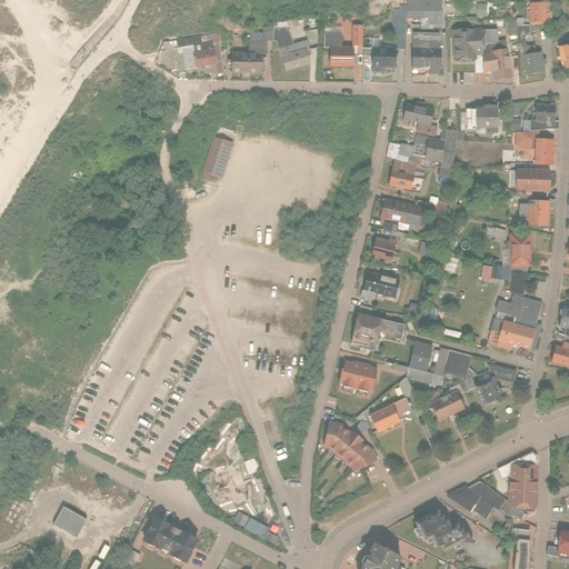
[(427,23),(443,23),(443,0),(408,0),(408,16),(427,16),(427,23)]
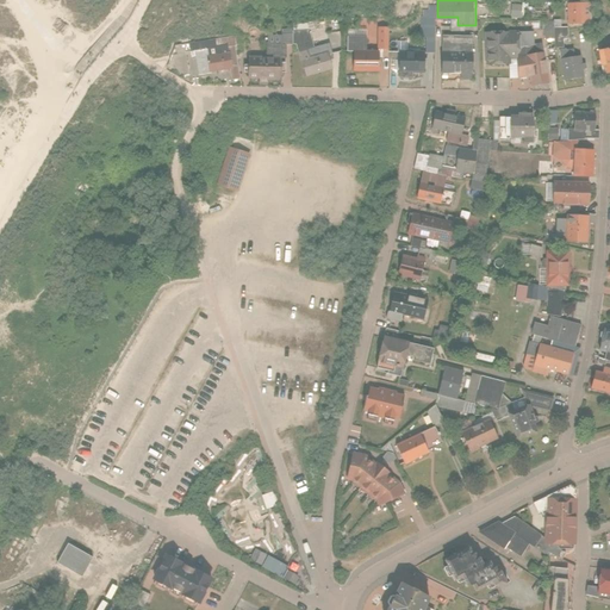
[(592,1),(571,1),(572,24),(592,23),(592,1)]
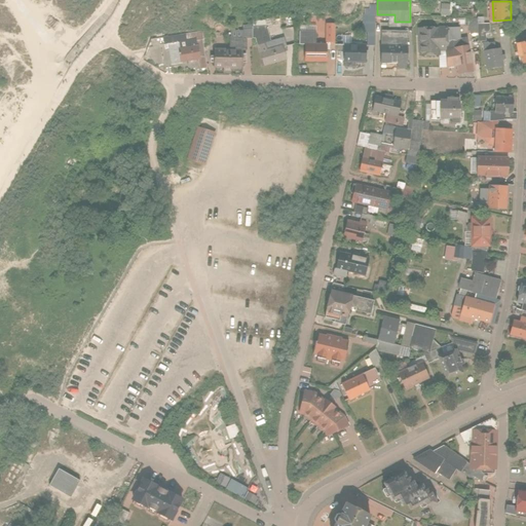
[(443,3),(442,14),(451,15),(451,4),(443,3)]
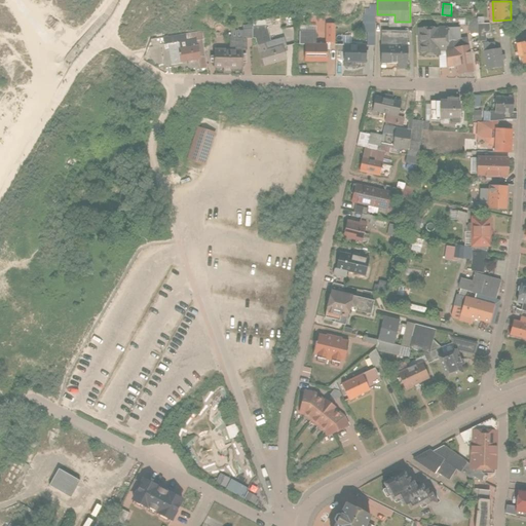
[(421,24),(422,55),(440,54),(440,47),(448,46),(447,23),(421,24)]
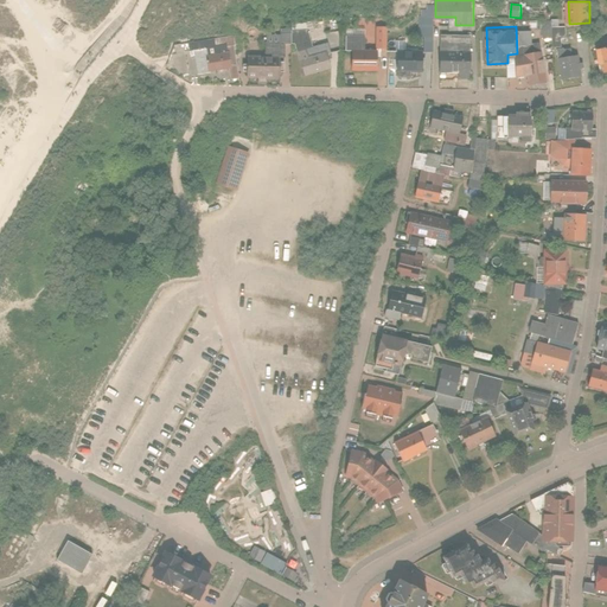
[(195,50),(205,48),(231,44),(229,30),(192,36),(195,50)]
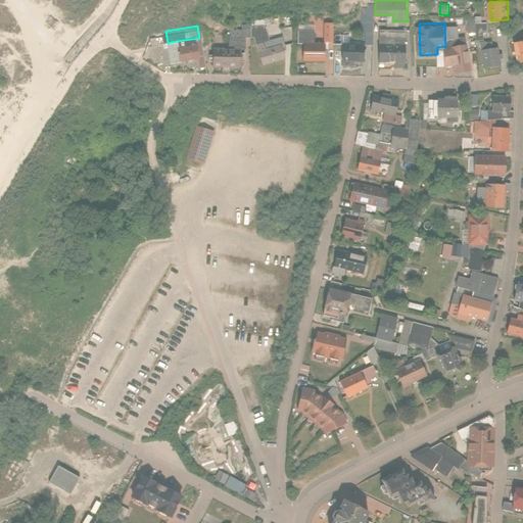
[(314,27),(298,26),(298,41),(305,41),(304,59),(327,60),(328,40),(313,40),(314,27)]
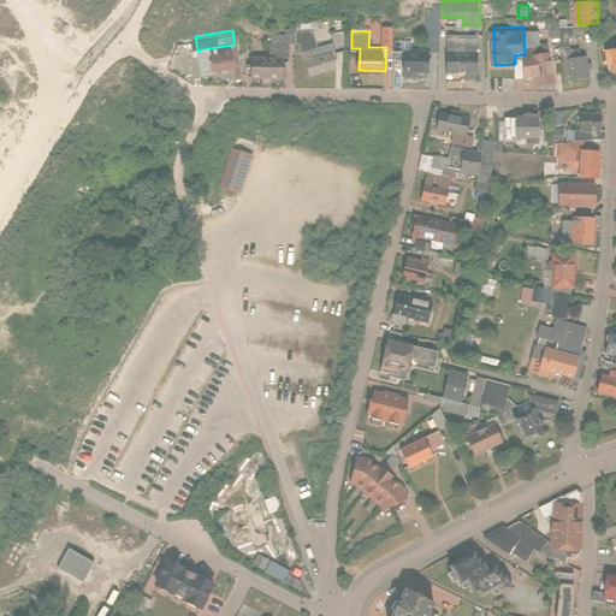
[(480,52),(480,34),(446,33),(446,51),(480,52)]
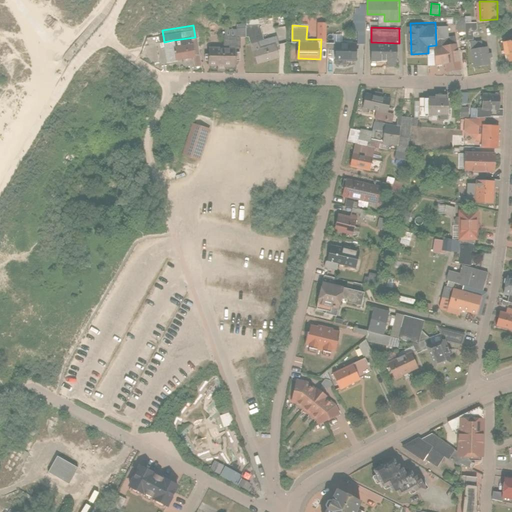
[(173,40),(176,57),(198,54),(195,37),(173,40)]
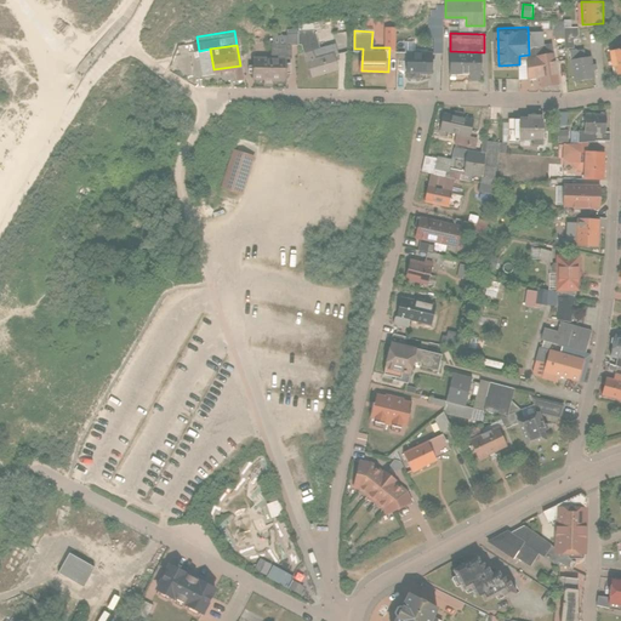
[(342,46),(307,55),(312,75),(343,67),(340,55),(343,55),(342,46)]
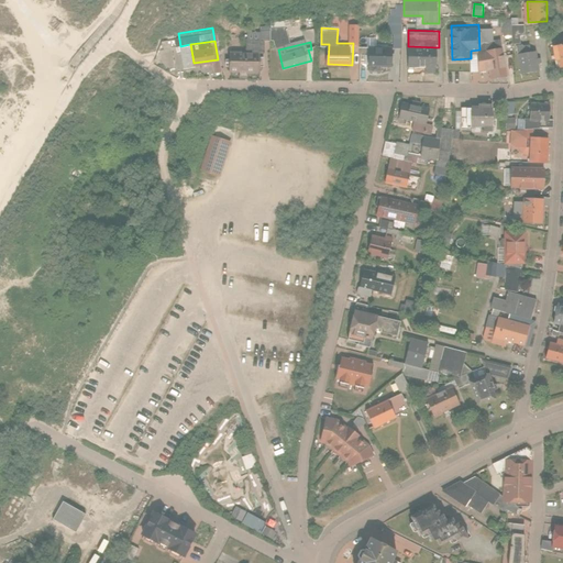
[(394,45),(368,45),(368,67),(394,66),(394,45)]
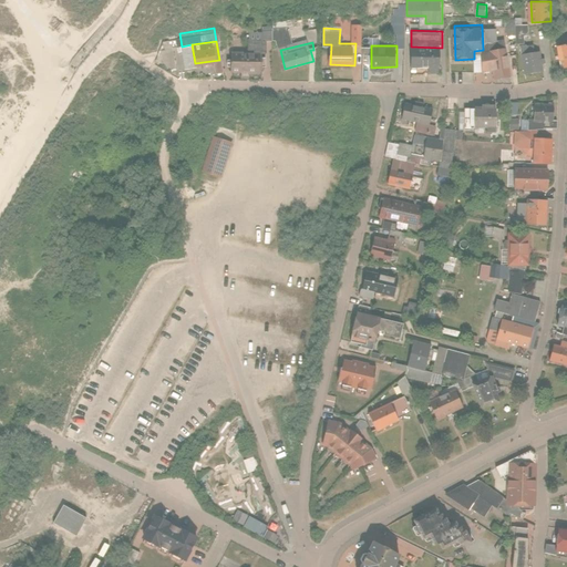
[(411,71),(441,72),(442,48),(411,47),(411,71)]
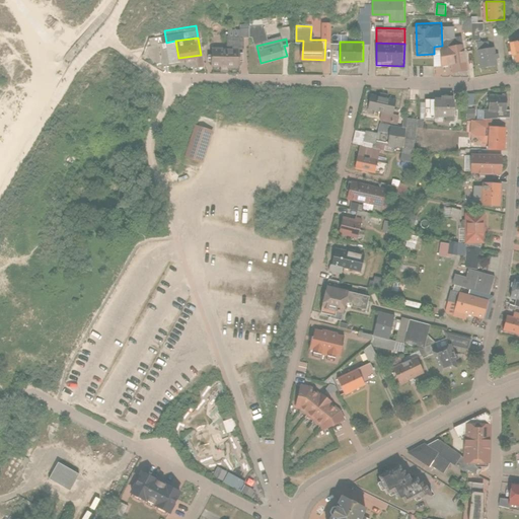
[(454,72),(469,71),(467,45),(438,48),(440,68),(453,66),(454,72)]
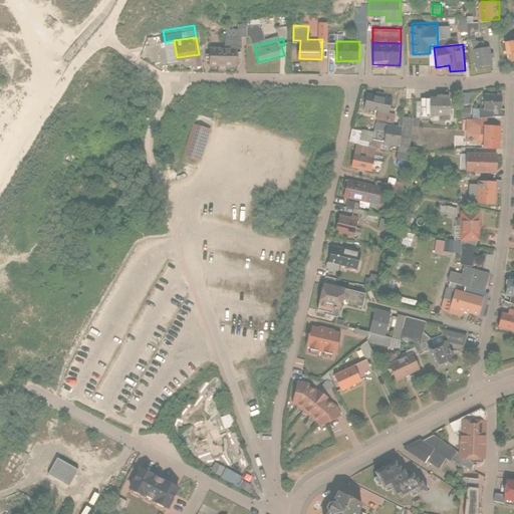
[(239,64),(239,45),(212,45),(212,64),(215,67),(219,67),(221,64),(239,64)]
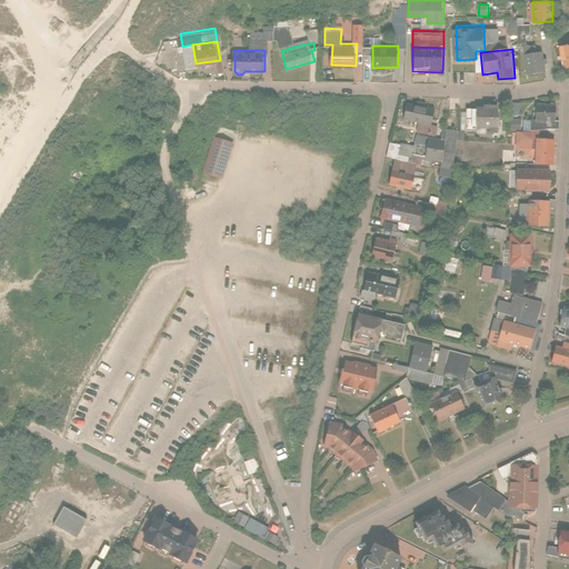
[(543,51),(523,55),(527,75),(547,72),(543,51)]
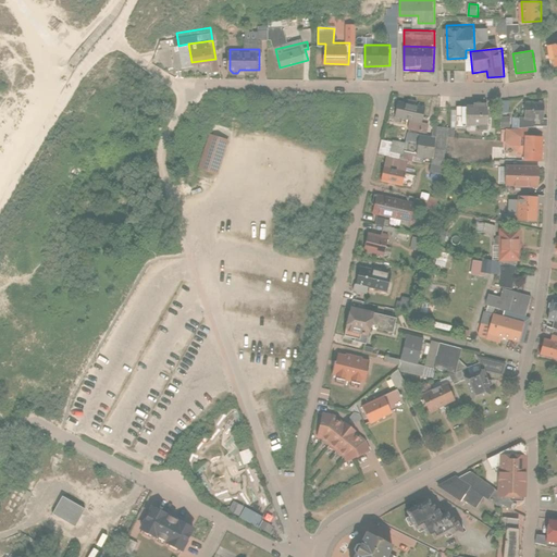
[(429,104),(396,98),(393,114),(412,120),(424,122),(429,104)]
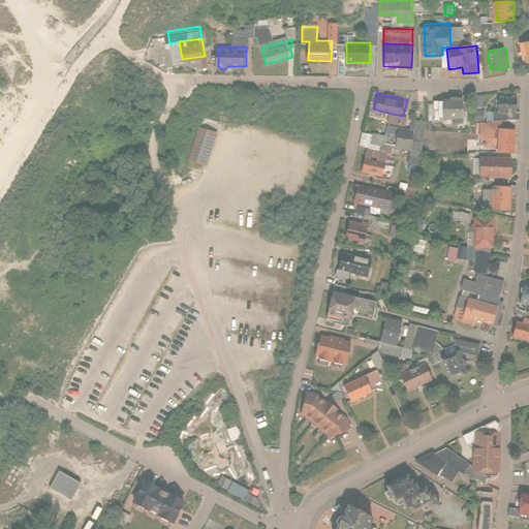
[(517,94),(497,94),(497,110),(517,109),(517,94)]
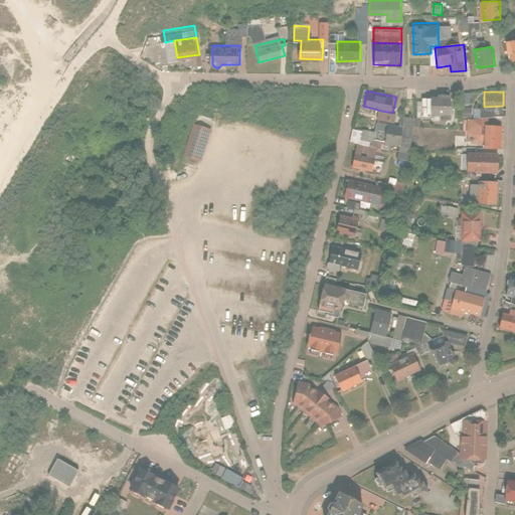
[(455,96),(418,95),(418,115),(446,116),(446,120),(454,121),(455,96)]
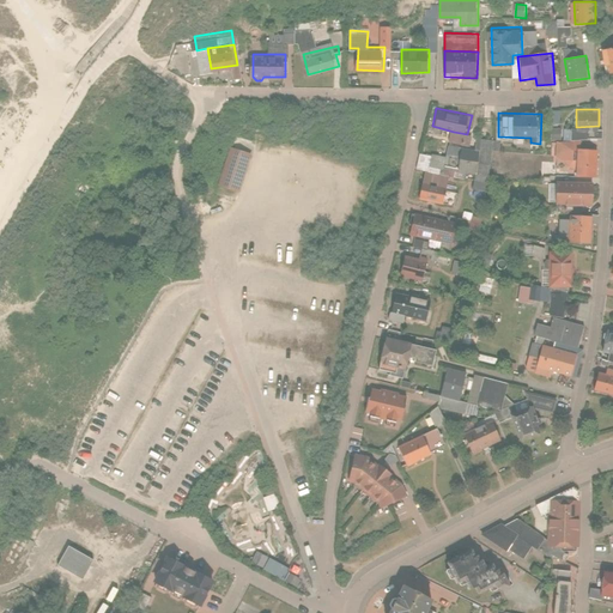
[(572,127),(572,138),(580,137),(593,137),(593,135),(604,135),(604,126),(599,126),(576,127),(572,127)]
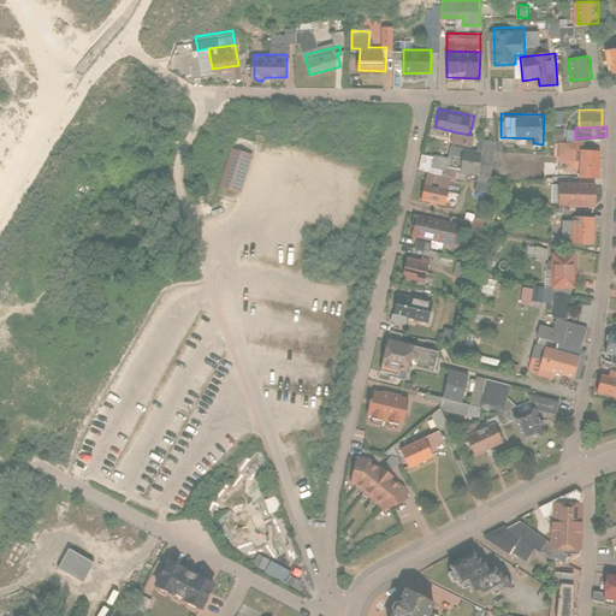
[(469,135),(456,132),(455,141),(474,146),(477,136),(469,135)]
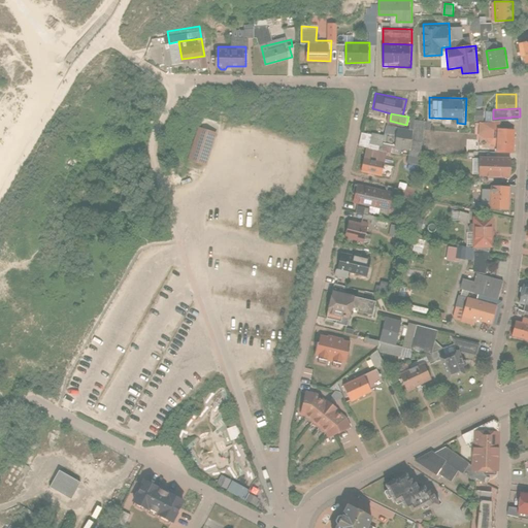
[(515,128),(498,128),(499,118),(493,119),(479,120),(477,139),(487,139),(487,149),(496,149),(496,153),(514,154),(515,128)]
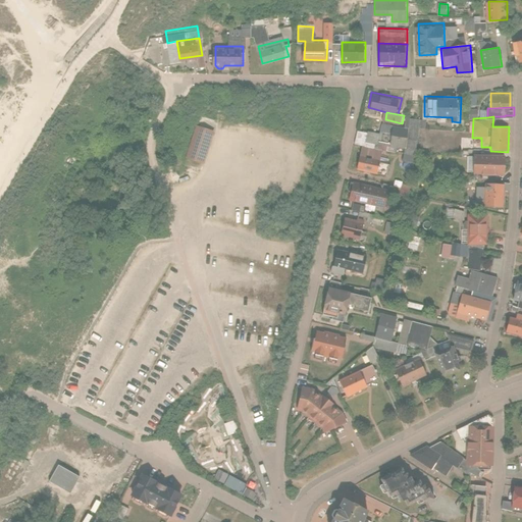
[(409,127),(404,151),(403,161),(415,163),(421,128),(428,129),(430,121),(411,118),(409,127)]
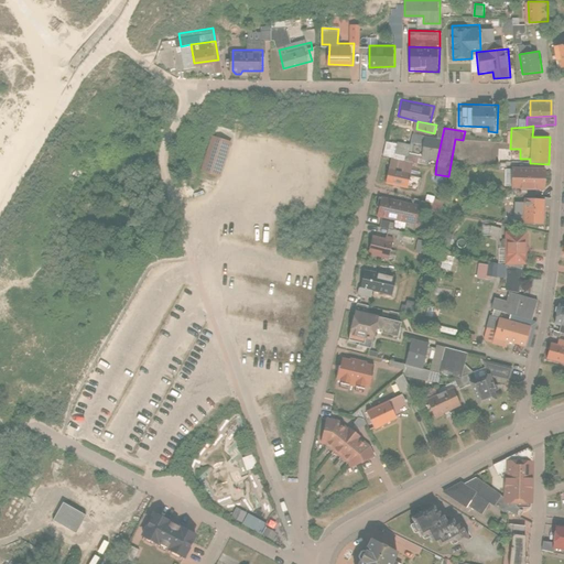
[(412,144),(400,142),(396,160),(414,164),(423,166),(424,161),(436,163),(442,138),(414,132),(412,144)]
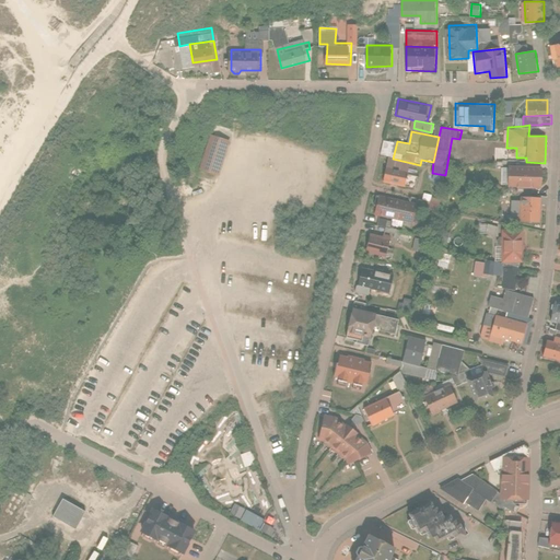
[(220,174),(231,138),(212,133),(202,168),(220,174)]
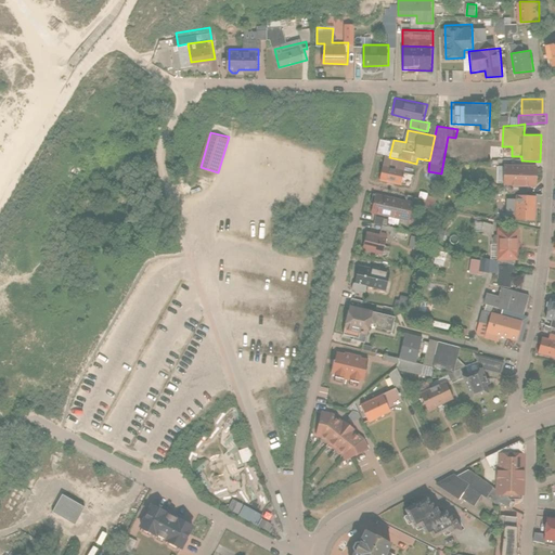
[(386,157),(389,157),(394,140),(382,137),(377,155),(386,157)]
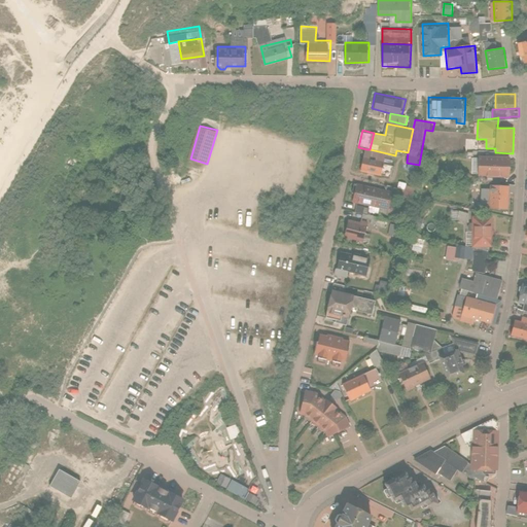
[(370,149),(366,149),(361,171),(393,178),(395,168),(392,167),(393,161),(386,160),(387,153),(370,149)]
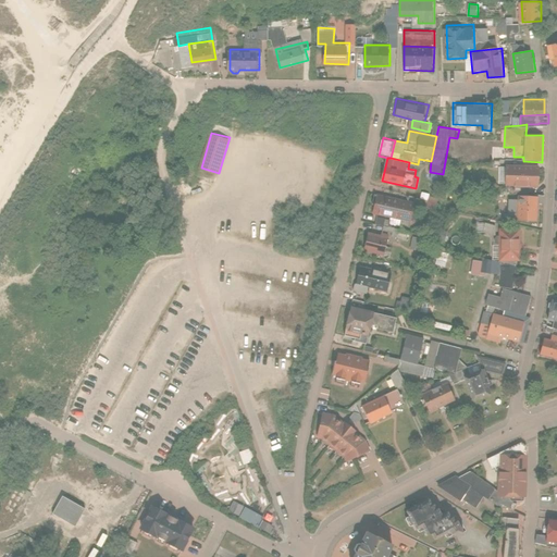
[(541,164),(498,163),(498,185),(541,186),(541,164)]
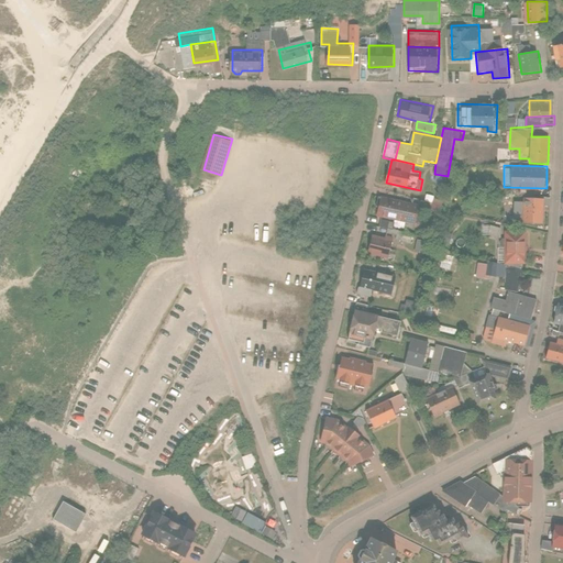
[(421,203),(382,195),(377,216),(416,224),(421,203)]
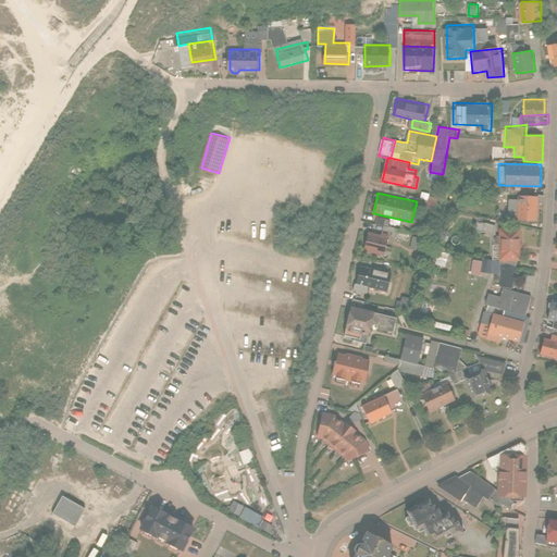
[(539,195),(522,195),(522,201),(510,201),(510,220),(537,221),(539,195)]
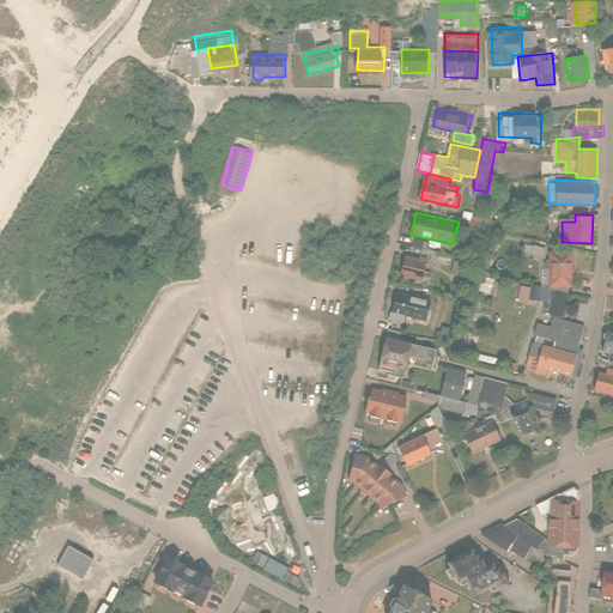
[(473,216),(471,229),(480,231),(483,218),(473,216)]
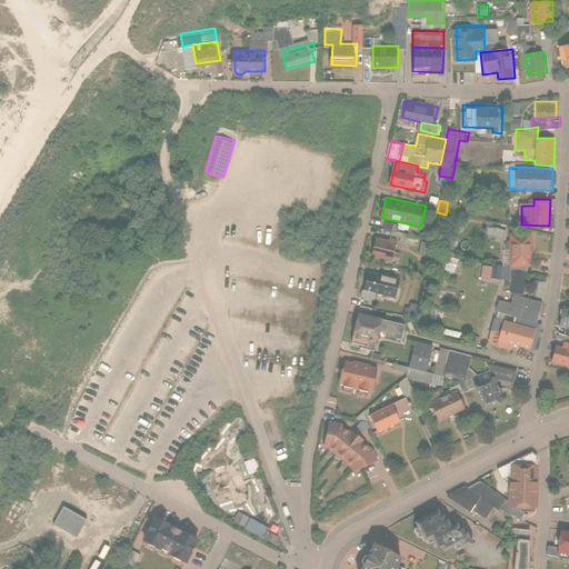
[(487,229),(488,236),(495,235),(495,239),(508,239),(507,228),(487,229)]
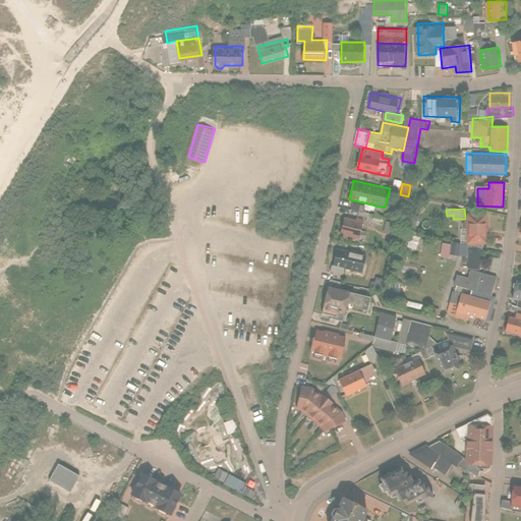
[(488,213),(467,213),(467,243),(487,243),(488,213)]
